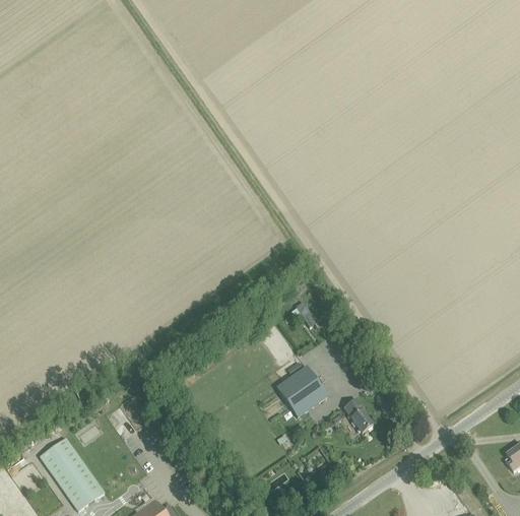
[(298,416),(327,395),(306,366),(276,387),(298,416)]
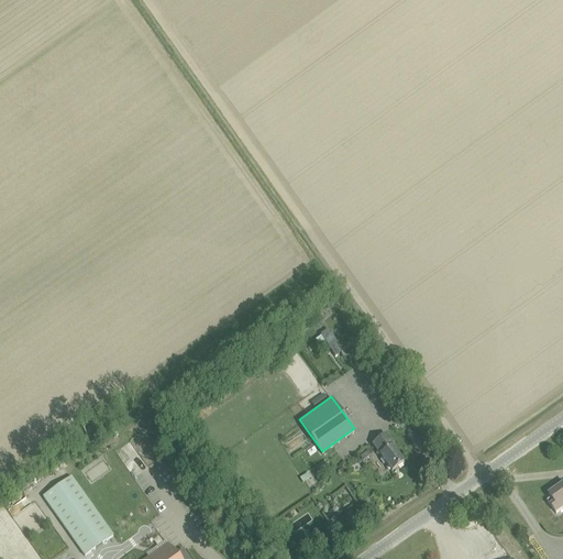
[(403,460),(392,444),(394,442),(385,431),(372,440),(379,451),(379,452),(390,469),(403,460)]
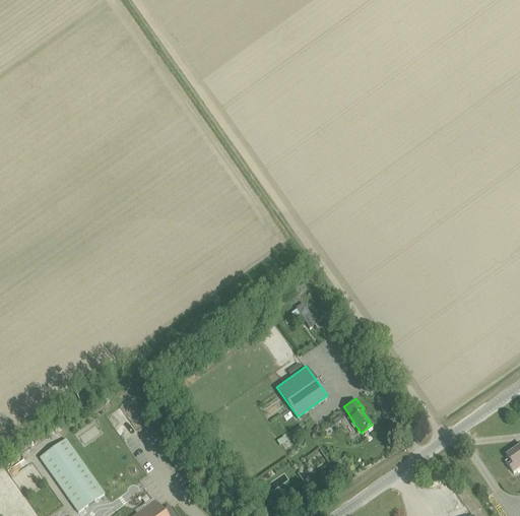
[(40,455),(78,510),(104,492),(65,437),(40,455)]
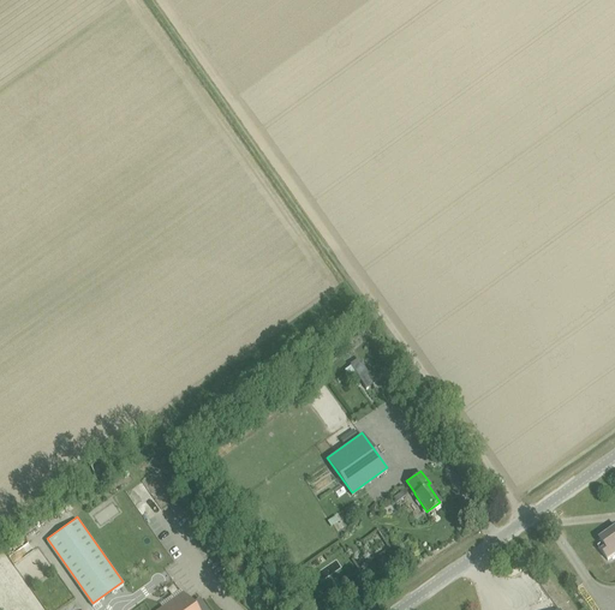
[(614,525),(599,537),(602,540),(598,544),(608,557),(614,551),(614,525)]
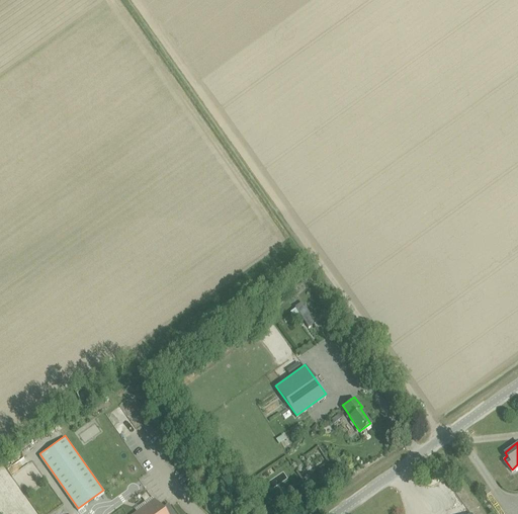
[(483,487),(487,493),(491,490),(487,484),(483,487)]
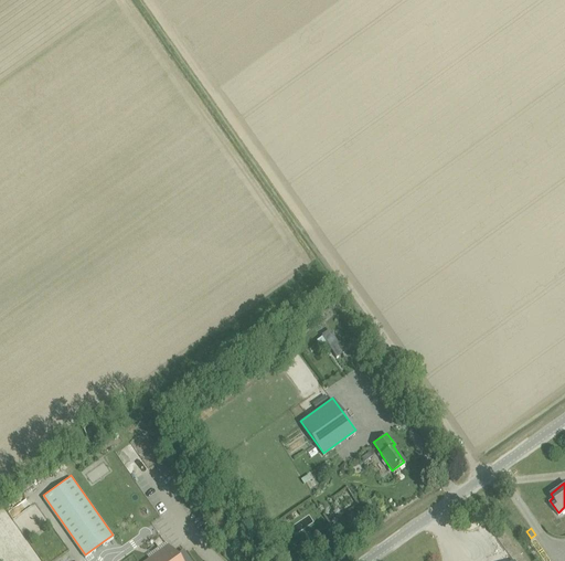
[(192,560),(185,550),(177,556),(168,542),(140,560),(192,560)]
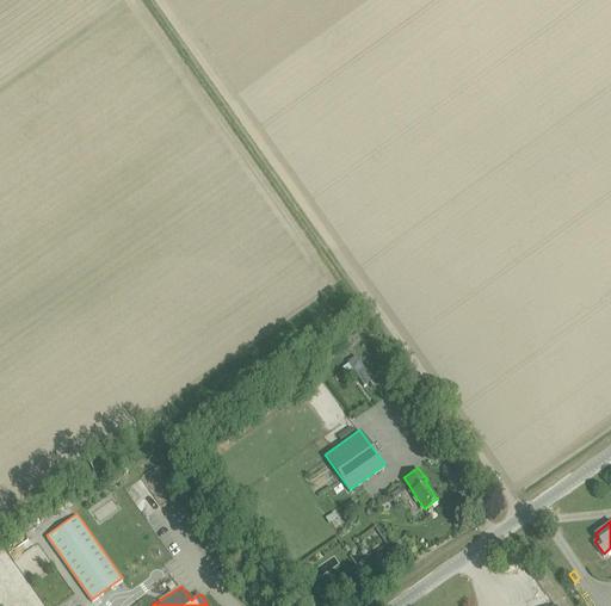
All buildings are outlined.
